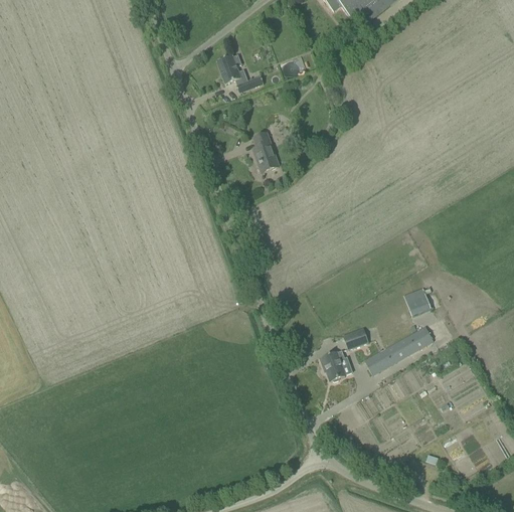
[(325,0),(335,12),(342,7),(352,20),(360,14),(366,22),(394,0),(325,0)]
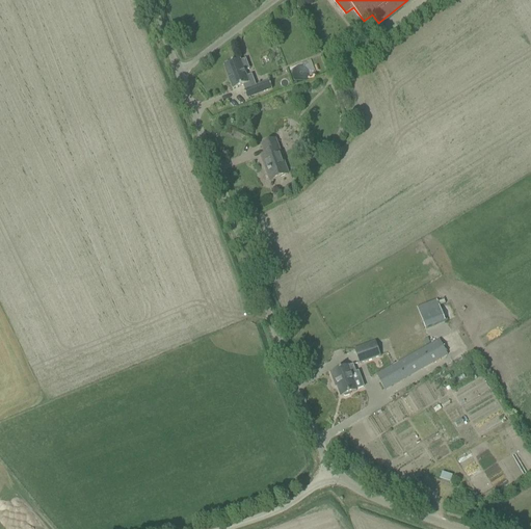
[(257,83),(256,79),(253,72),(248,74),(246,69),(250,67),(246,56),(242,58),(242,57),(223,63),(233,87),(243,83),(248,97),(273,87),(270,78),(257,83)]
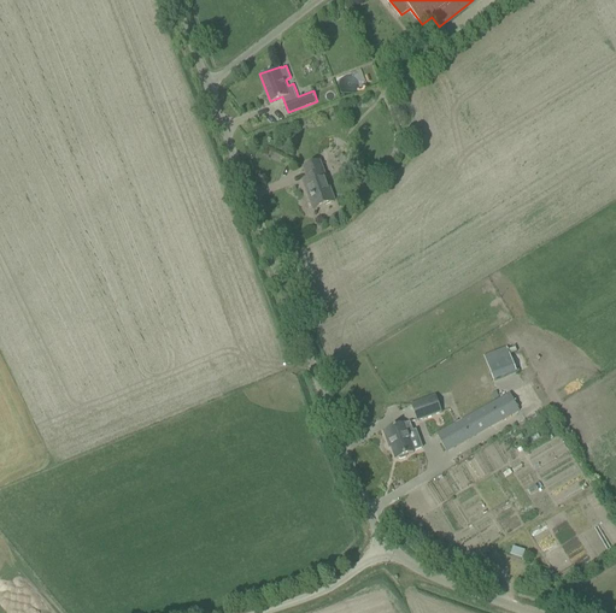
[(335,199),(321,160),(304,166),(309,177),(304,178),(315,207),(335,199)]
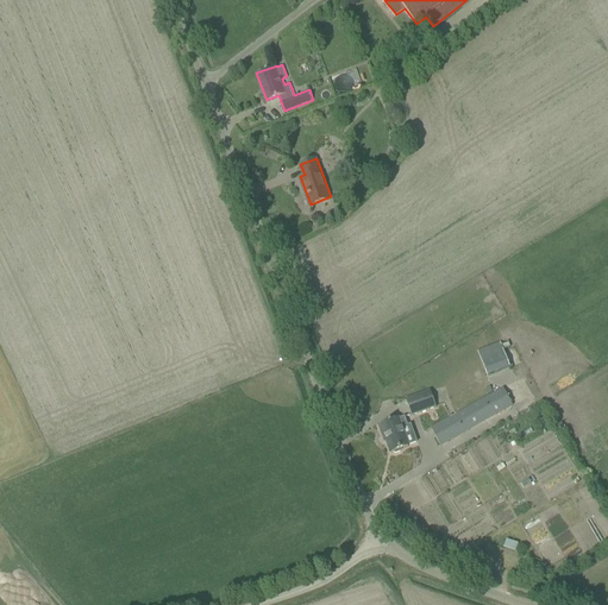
[(511,365),(505,350),(501,341),(478,350),(488,373),(511,365)]
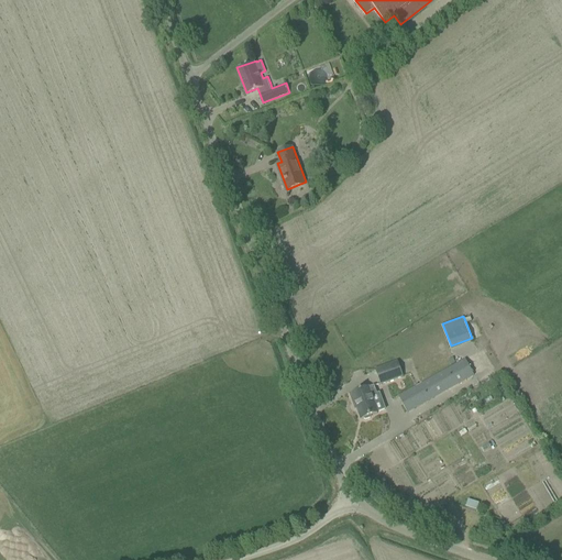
[(474,372),(465,358),(399,394),(408,409),(474,372)]
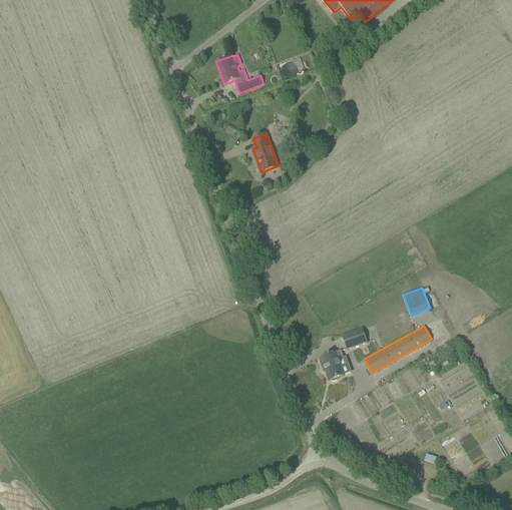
[(368,341),(363,328),(343,335),(348,348),(368,341)]
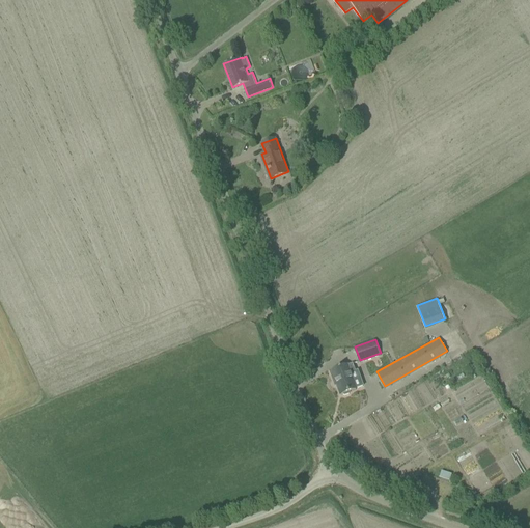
[(357,369),(354,361),(331,369),(335,379),(336,379),(341,393),(343,392),(345,393),(350,392),(351,390),(357,388),(351,371),(357,369)]
